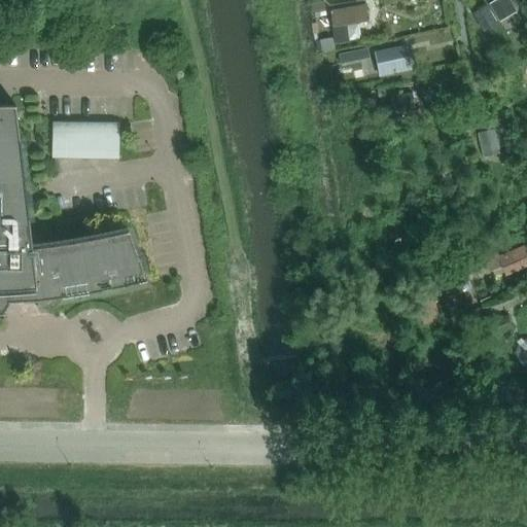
[(363,0),(329,5),(334,38),(335,44),(349,42),(346,25),(367,22),(363,0)]
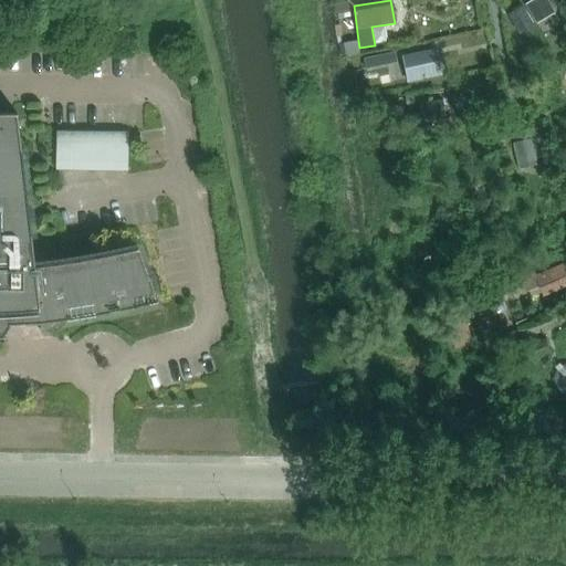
[(553,10),(547,0),(533,0),(525,4),(534,20),(553,10)]
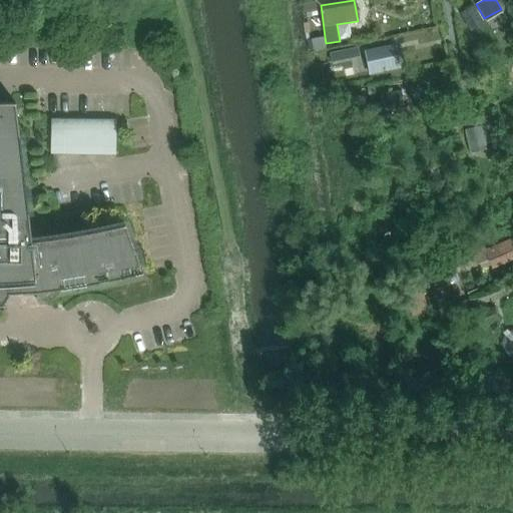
[(317,2),(303,3),(304,13),(318,11),(317,2)]
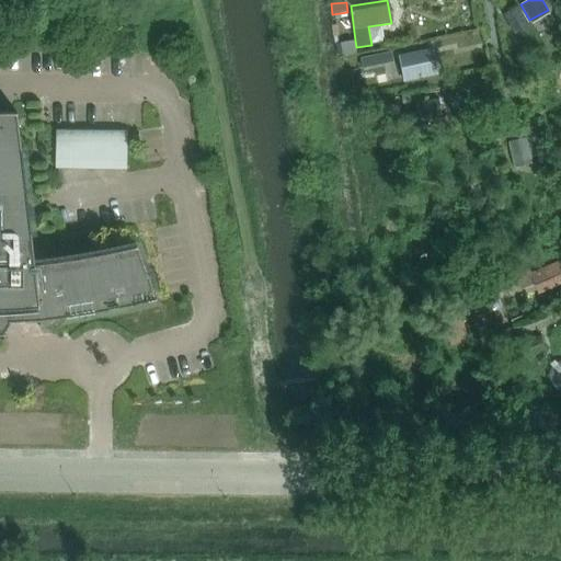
[(519,6),(506,13),(512,21),(524,14),(519,6)]
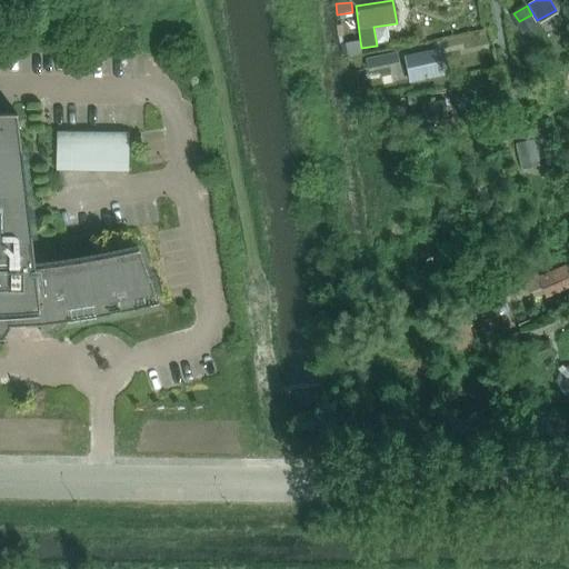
[(360,41),(346,43),(348,57),(362,55),(361,48),(360,41)]
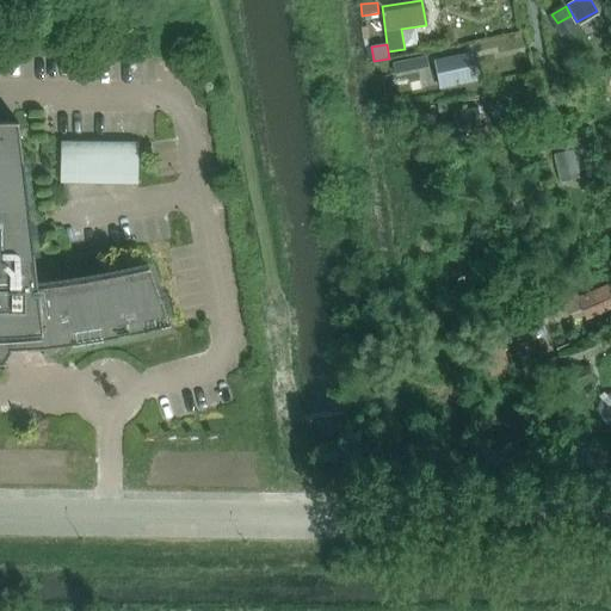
[(470,53),(434,61),(440,90),(476,81),(470,53)]
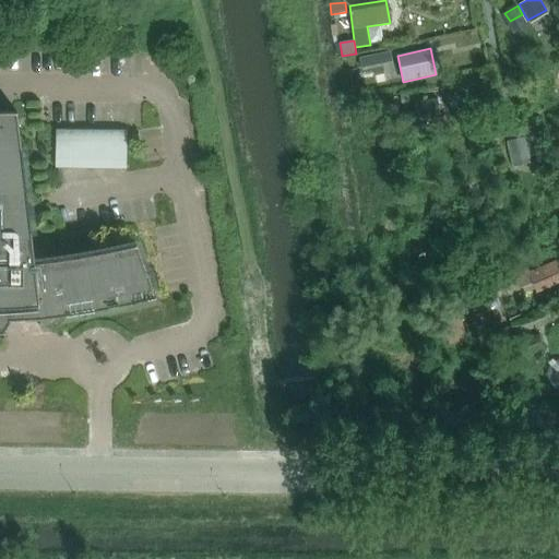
[(389,51),(380,54),(382,62),(391,61),(389,51)]
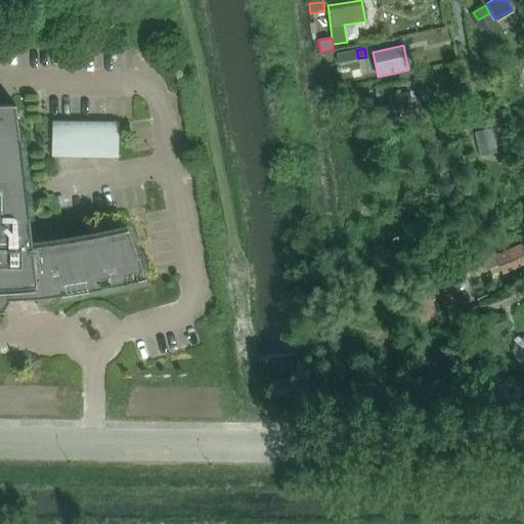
[(344,53),(338,54),(340,62),(346,61),(344,53)]
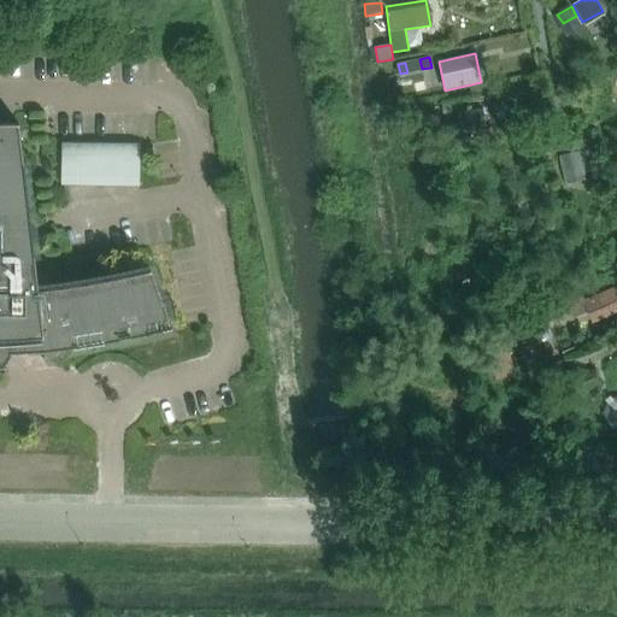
[(483,109),(457,112),(460,131),(462,131),(486,128),(483,109)]
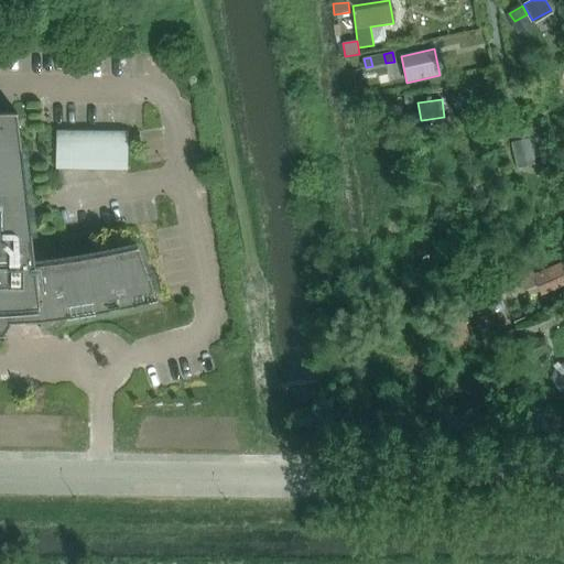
[(0,335),(4,336),(4,334),(3,334),(10,323),(40,322),(63,318),(86,315),(108,311),(131,306),(155,301),(150,275),(148,275),(138,247),(119,251),(98,256),(77,259),(55,262),(34,266),(17,112),(0,111),(0,335)]
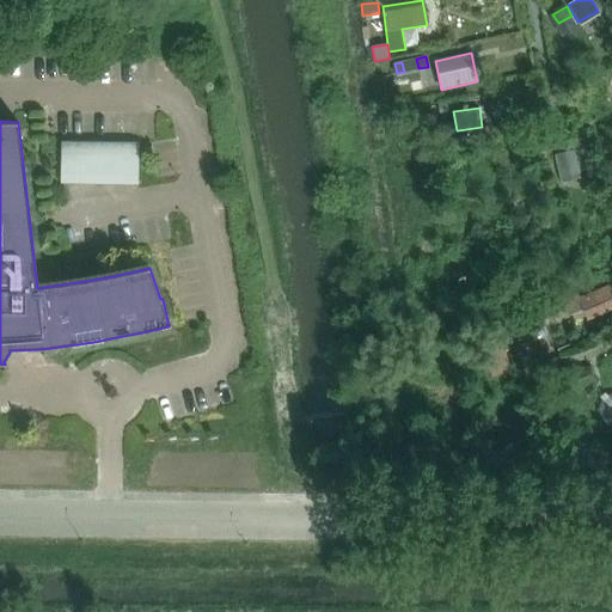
[(557,155),(555,155),(561,183),(563,183),(594,176),(585,132),(571,135),(575,151),(557,155)]
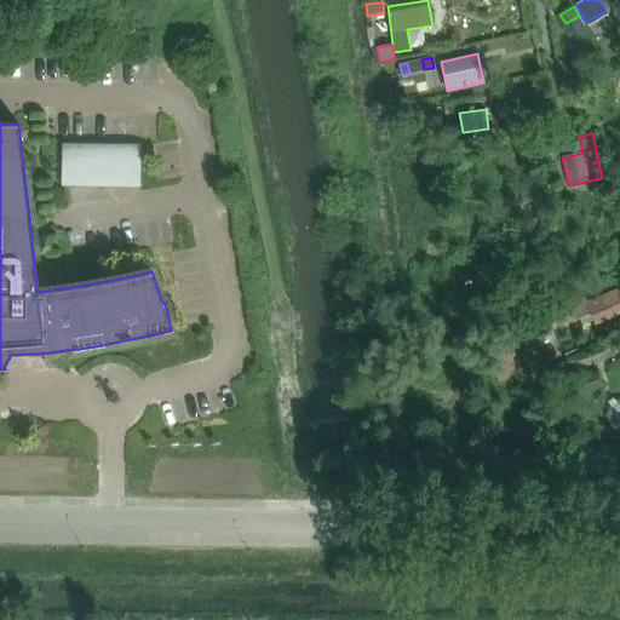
[(141,187),(142,145),(64,143),(63,184),(141,187)]
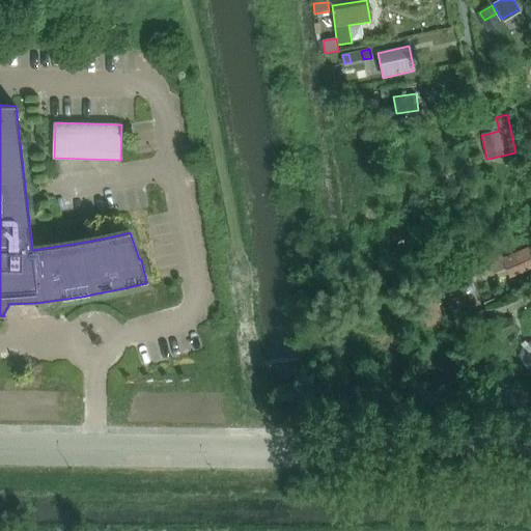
[(530,244),(494,256),(501,277),(530,267),(530,244)]
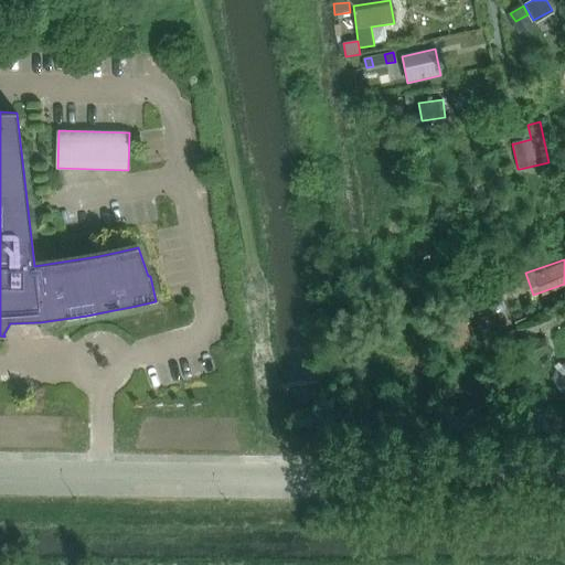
[(489,289),(472,295),(477,307),(492,301),(489,289)]
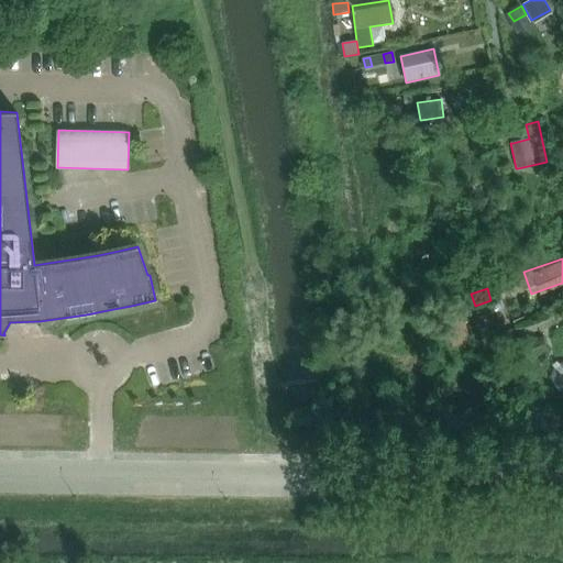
[(536,357),(528,361),(530,367),(539,364),(536,357)]
